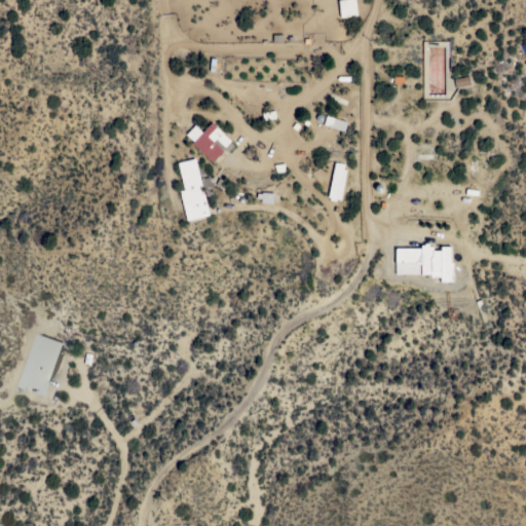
[(338,0),(354,0),(357,16),(340,17),(338,0)]
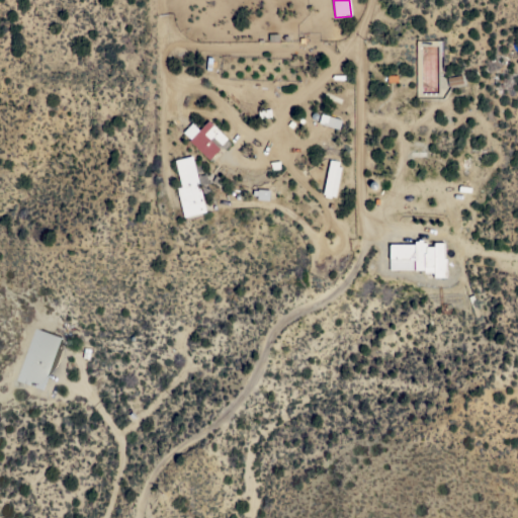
[(447,77),(461,74),(463,82),(448,85),(447,77)]
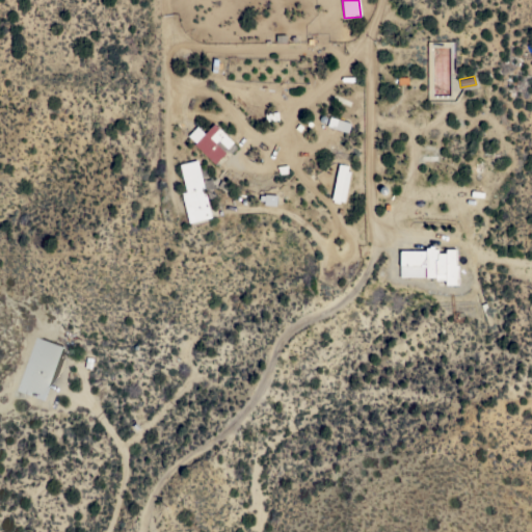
[(350,124),(347,133),(326,127),(329,117),(350,124)]
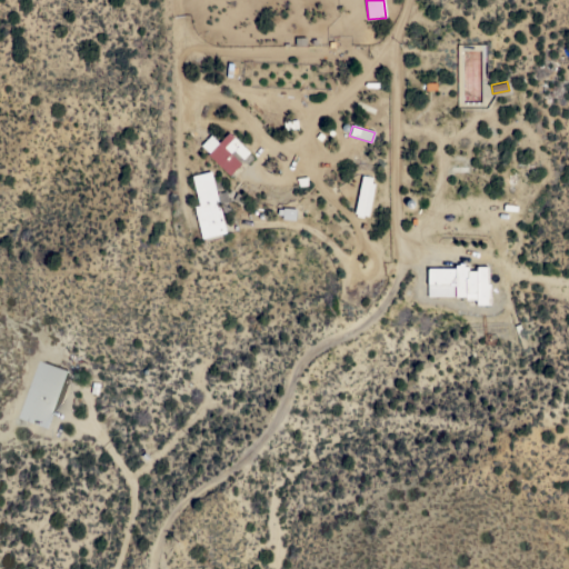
[(207,155),(228,133),(249,152),(248,153),(253,159),(248,165),(247,163),(240,163),(229,176),(207,155)]
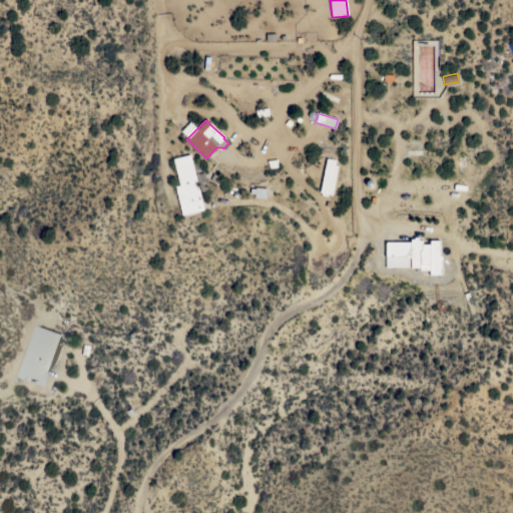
[(198,185),(200,185),(205,187),(202,196),(200,196),(203,208),(182,214),(175,185),(179,184),(173,158),(190,153),(192,162),(196,161),(199,171),(194,172),(195,174),(203,172),(206,182),(197,184),(198,185)]
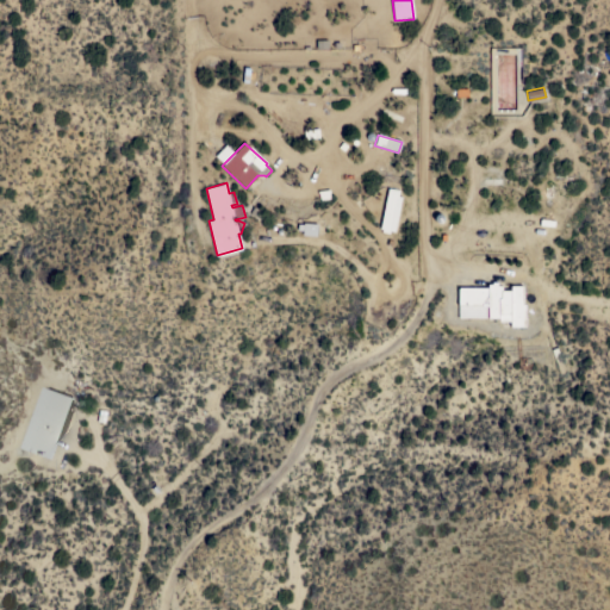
[(387,188),(398,191),(397,197),(400,198),(393,232),(388,231),(388,234),(381,232),(381,230),(380,229),(387,188)]
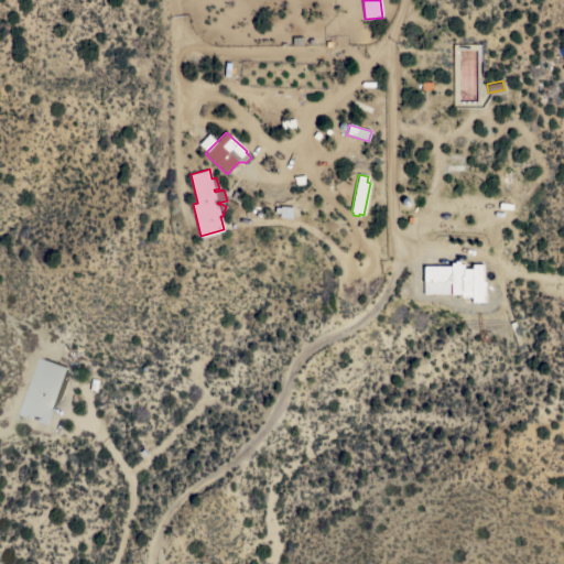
[(472,302),(472,296),(462,296),(462,293),(451,294),(451,282),(424,282),(423,266),(451,264),(451,262),(455,262),(455,260),(461,260),(461,263),(464,263),(464,268),(473,268),(473,263),(484,263),(484,281),(486,281),(486,301),(472,302)]
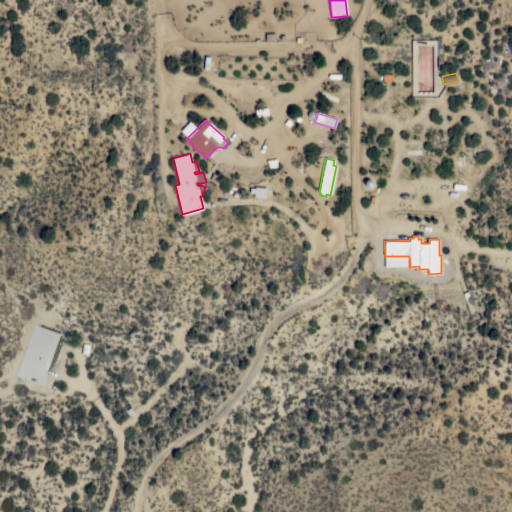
[(61,333),(42,384),(17,375),(35,324),(61,333)]
